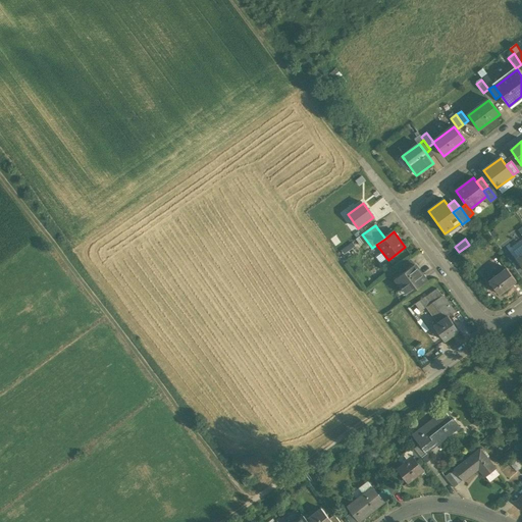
[(352,243),(341,251),(345,255),(355,247),(352,243)]
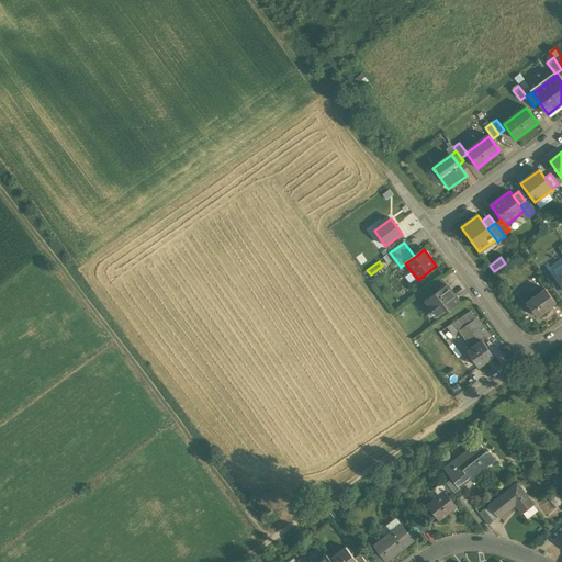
[(561,262),(550,272),(555,280),(557,278),(561,273),(561,262)]
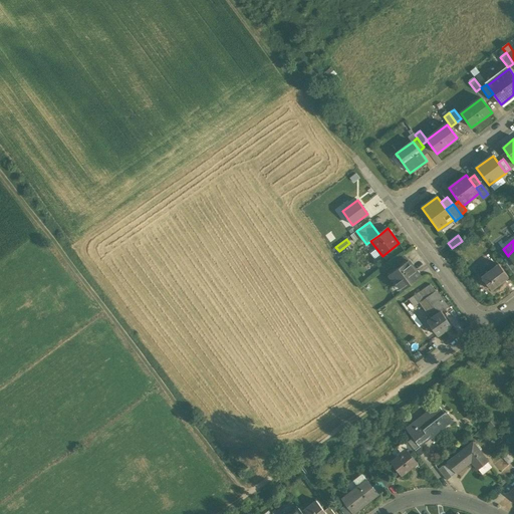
[(409,261),(390,275),(402,291),(421,277),(409,261)]
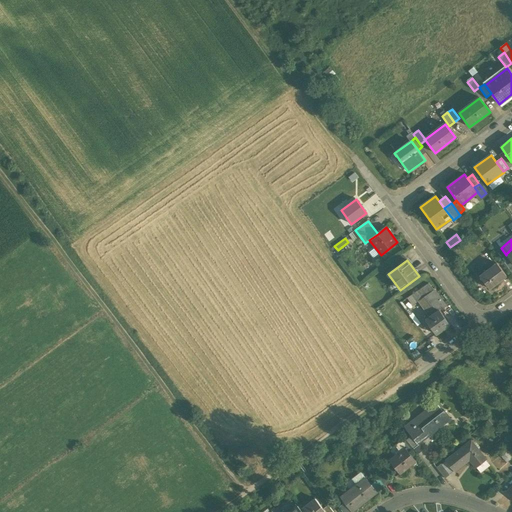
[(506,276),(497,263),(479,276),(489,289),(506,276)]
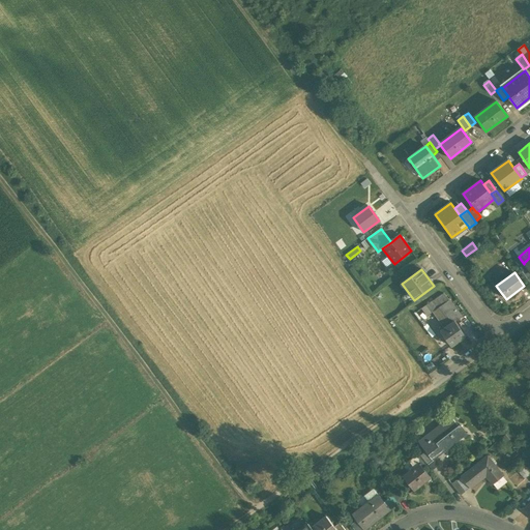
[(444,294),(434,301),(439,307),(442,305),(449,301),(444,294)]
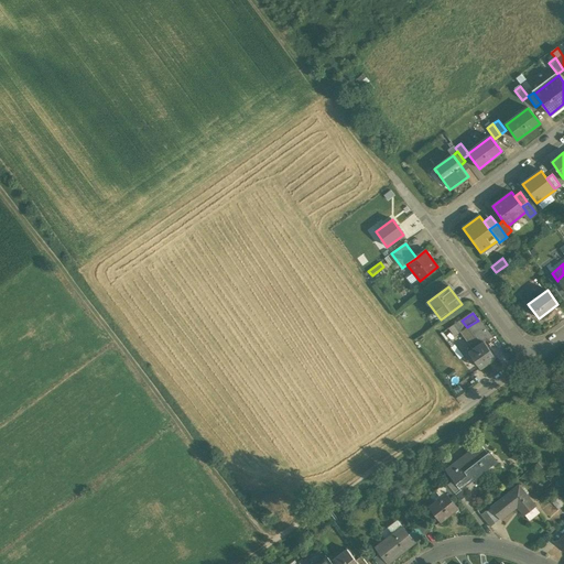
[(491,337),(478,321),(470,325),(484,343),(485,343),(491,337)]
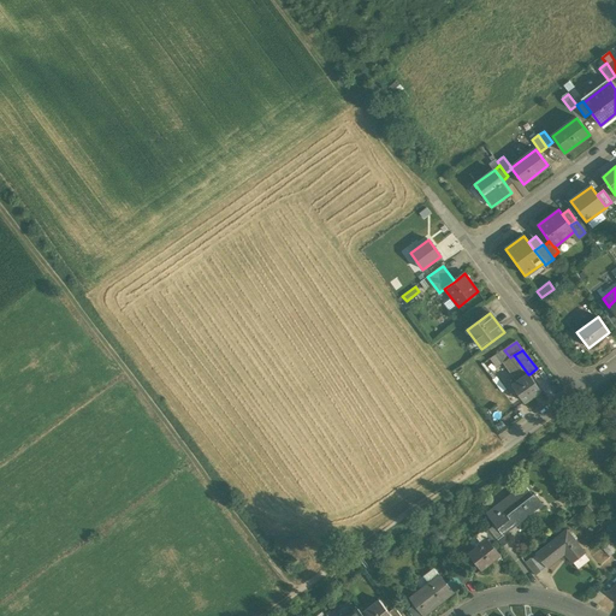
[(495,367),(497,371),(499,369),(504,380),(509,378),(503,363),(495,367)]
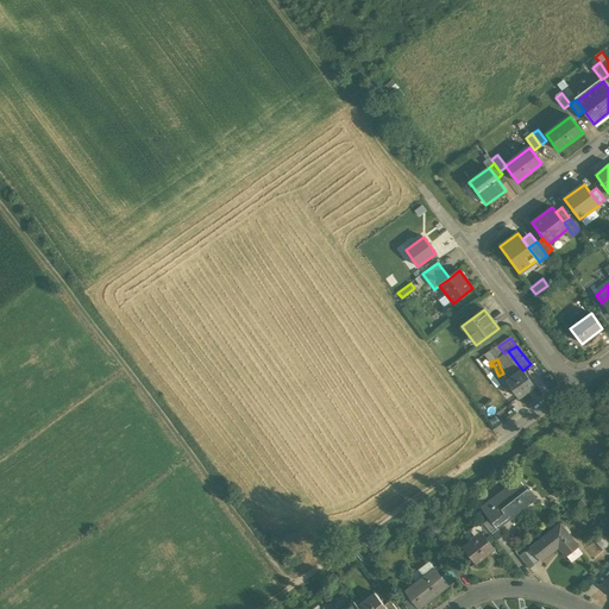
[(471,376),(481,389),(493,381),(483,369),(471,376)]
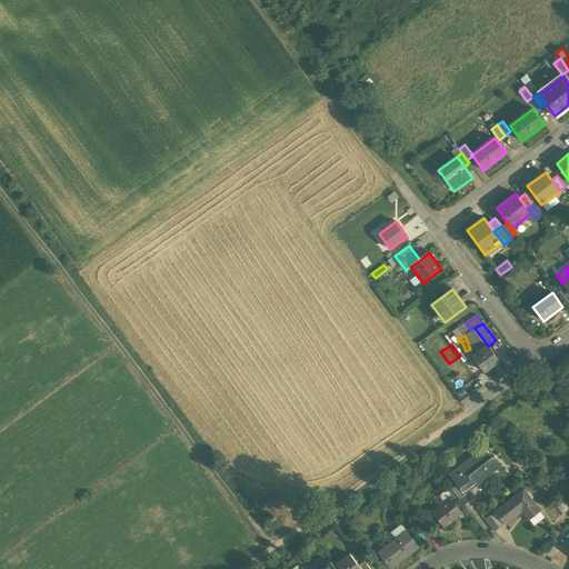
[(488,346),(473,357),(485,372),(500,361),(489,346),(488,346)]
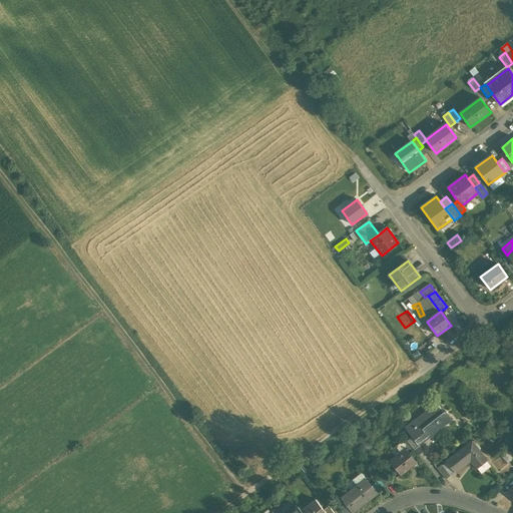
[(430,408),(405,428),(412,437),(418,444),(418,443),(430,434),(431,436),(452,420),(445,412),(443,413),(438,407),(433,411),(430,408)]
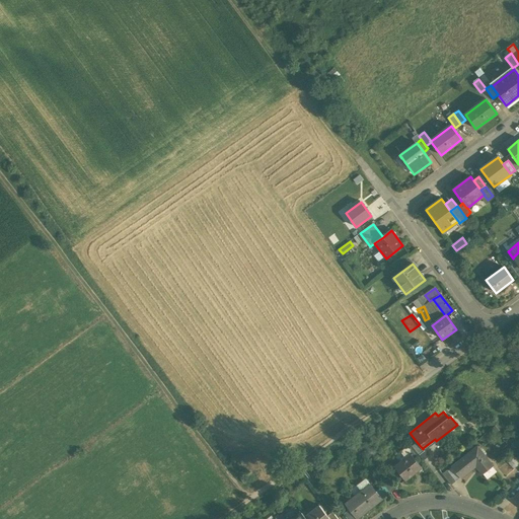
[(423,449),(417,442),(413,445),(418,453),(423,460),(429,456),(423,448),(423,449)]
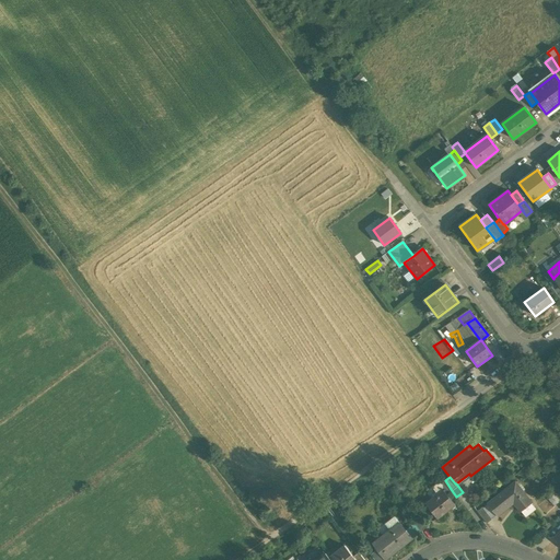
[(442,489),(446,494),(452,490),(443,479),(432,488),(436,493),(442,489)]
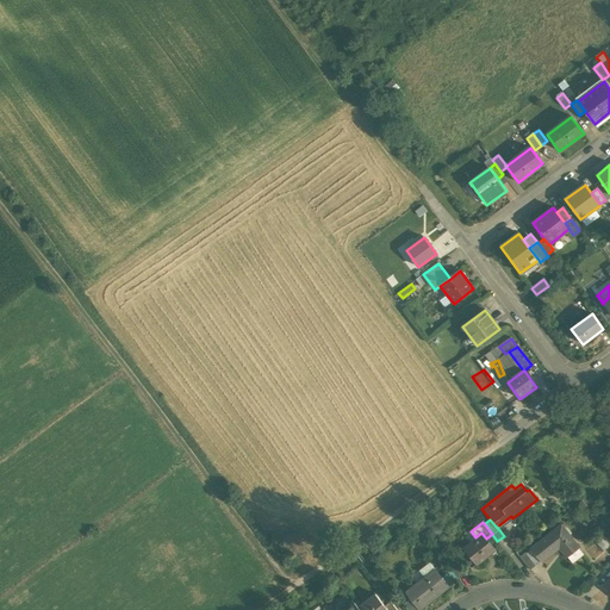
[(562,526),(531,549),(542,561),(560,547),(568,556),(579,548),(562,526)]
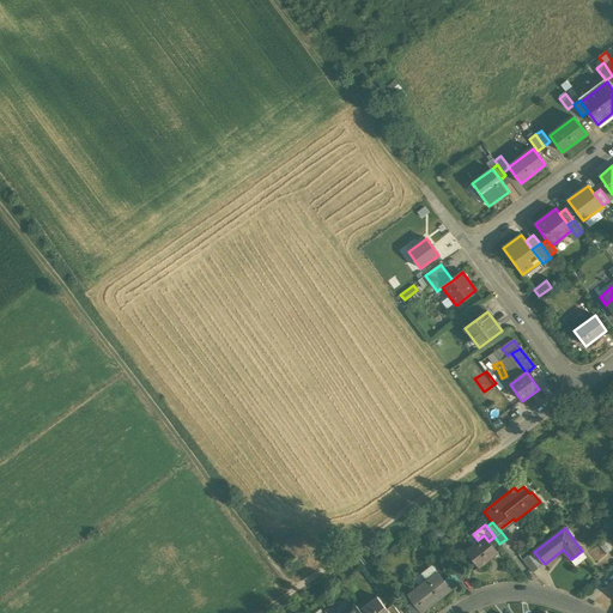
[(85,541),(90,547),(102,539),(97,533),(85,541)]
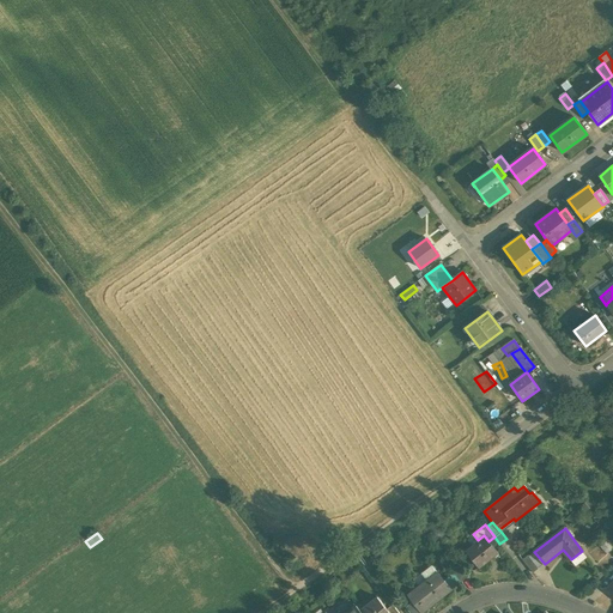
[(296,534),(283,544),(297,563),(310,553),(296,534)]
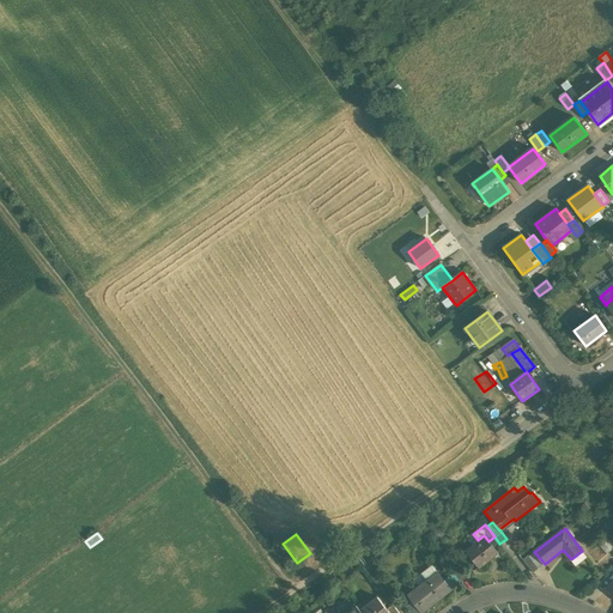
[(465,551),(479,569),(498,553),(489,541),(484,535),(478,540),(465,551)]
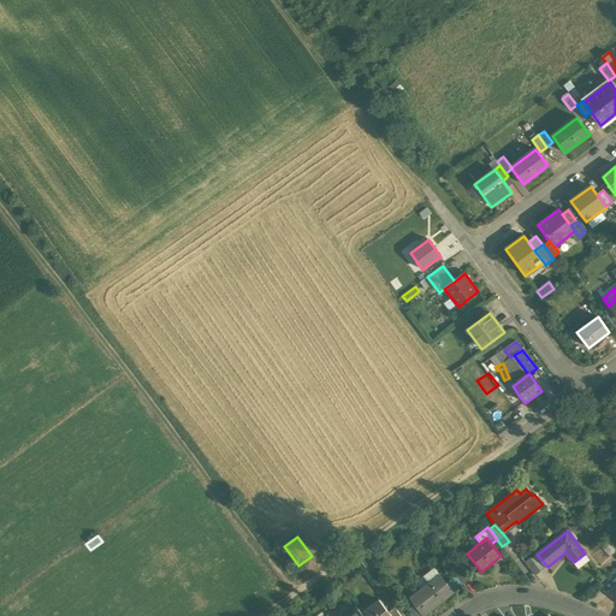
[(548,567),(537,555),(532,558),(542,572),(548,567)]
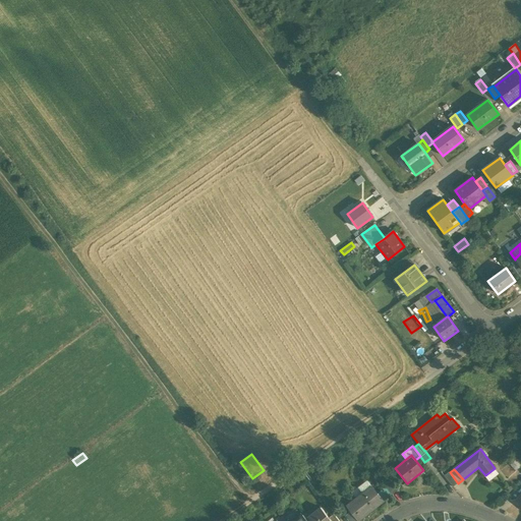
[(450,472),(449,472),(445,475),(453,486),(458,483),(450,472)]
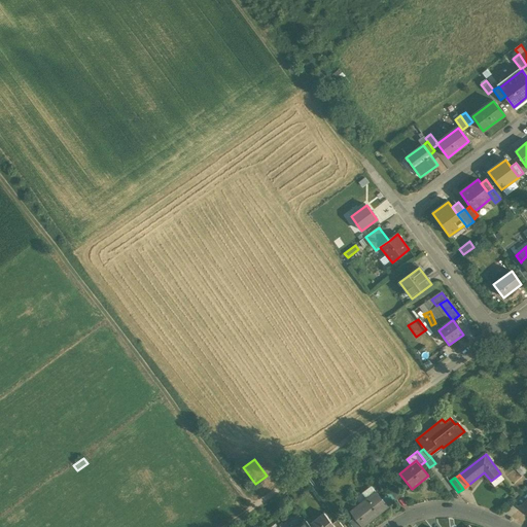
[(395,499),(396,500),(401,496),(392,485),(387,489),(390,492),(395,499)]
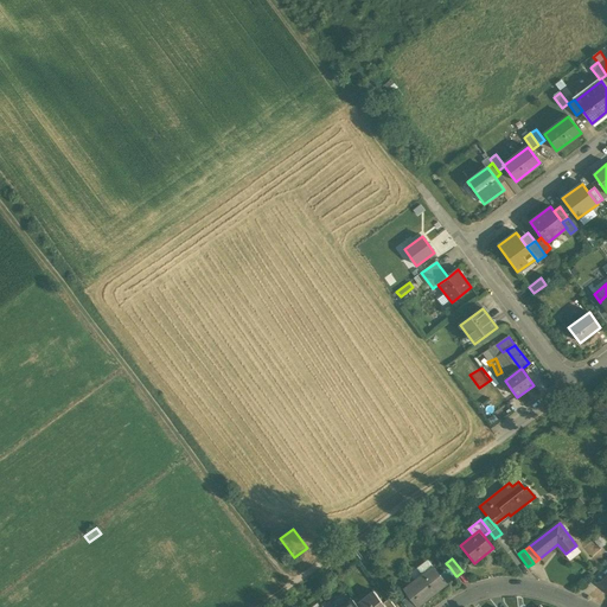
[(421,567),(426,574),(434,567),(429,560),(421,567)]
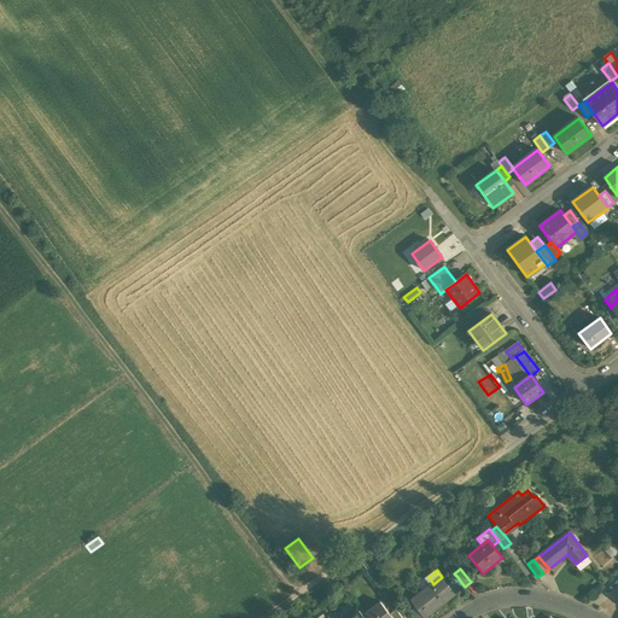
[(442,577),(433,584),(439,592),(448,584),(442,577)]
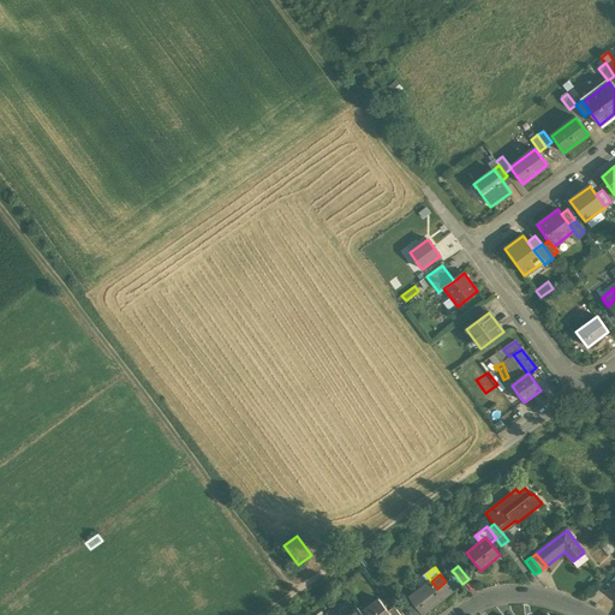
[(455,574),(446,581),(453,590),(461,583),(455,574)]
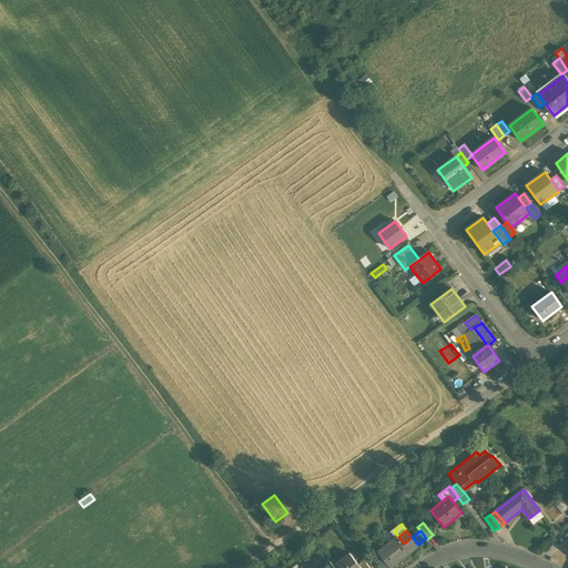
[(404,544),(398,537),(388,544),(383,548),(387,554),(383,558),(389,566),(397,559),(398,560),(418,545),(412,537),(404,544)]
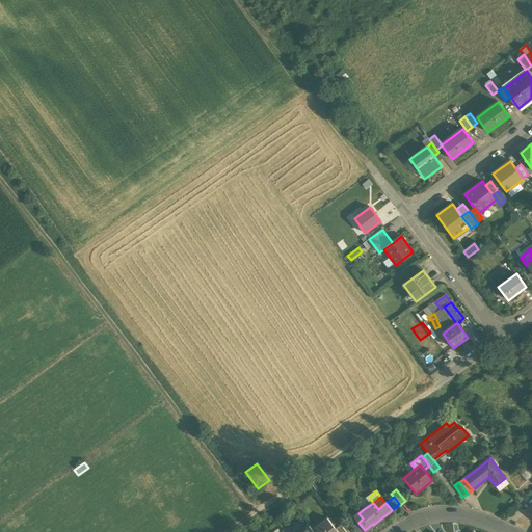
[(339,531),(336,528),(328,517),(321,523),(322,525),(315,531),(339,531)]
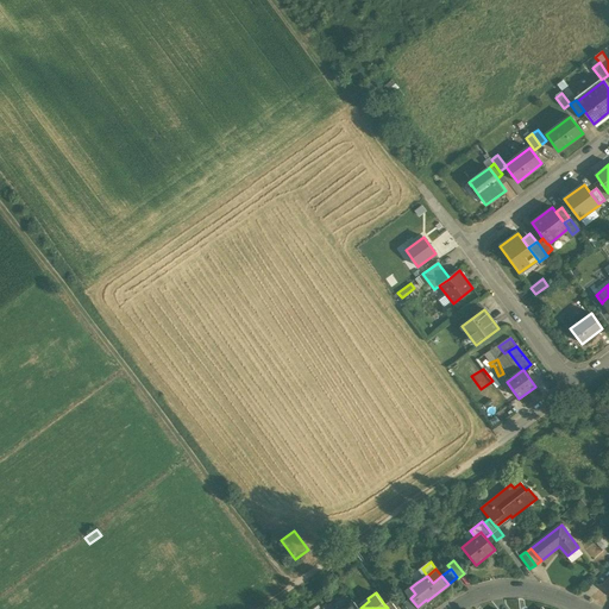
[(407,608),(414,608),(418,607),(410,598),(403,603),(407,608)]
